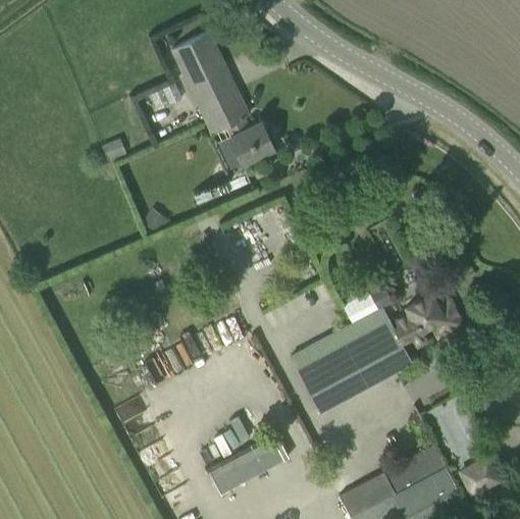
[(256,159),(274,150),(262,123),(250,130),(245,119),(250,116),(209,34),(172,51),(182,69),(213,134),(228,125),(235,137),(229,140),(243,166),(256,159)]
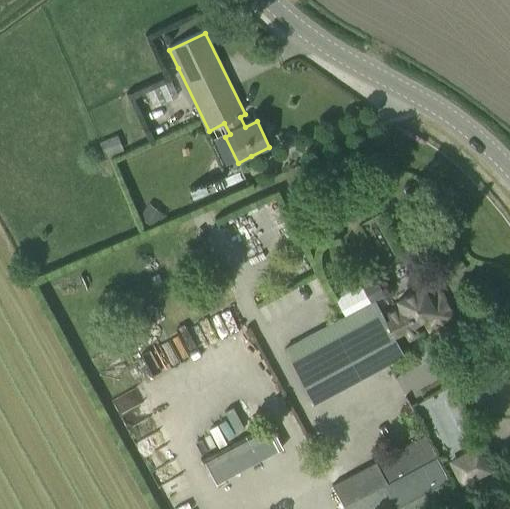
[(346,319),(286,352),(314,405),(405,356),(395,338),(404,333),(410,343),(420,338),(415,327),(423,323),(429,335),(458,320),(451,309),(450,309),(447,303),(448,302),(443,292),(431,298),(424,286),(395,301),(398,307),(387,314),(389,319),(386,321),(377,303),(385,298),(376,282),(337,303),(346,319)]
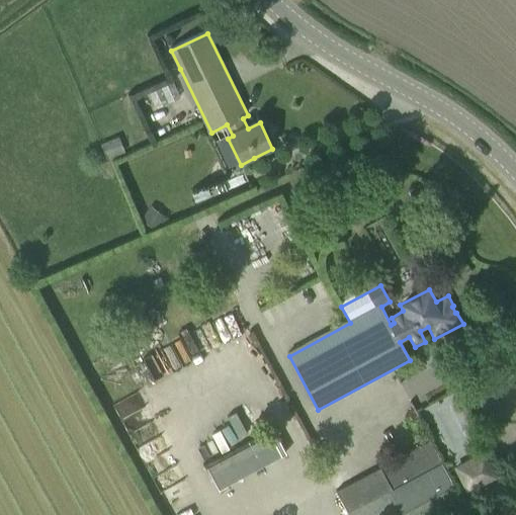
[(451,395),(423,408),(445,455),(474,442),(451,395)]
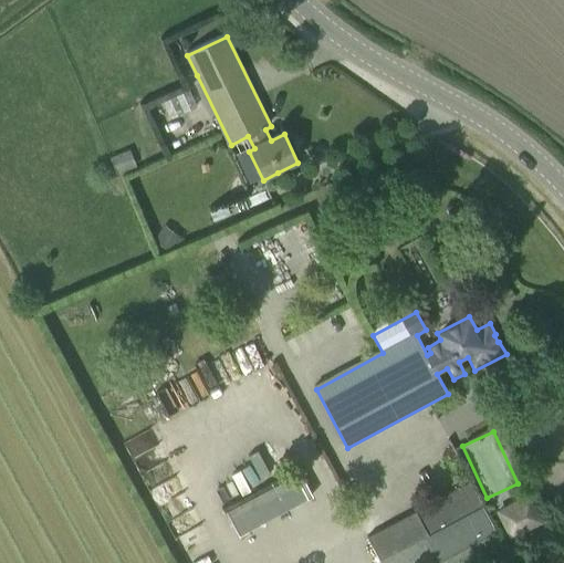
[(313,497),(301,473),(228,512),(240,535),(313,497)]
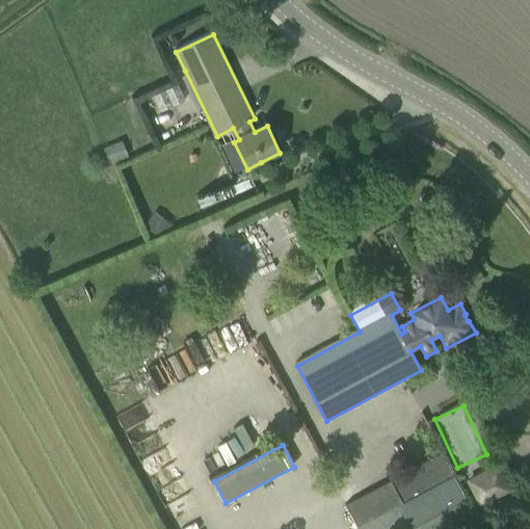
[(445,456),(345,502),(358,528),(430,528),(443,523),(442,522),(469,509),(445,456)]
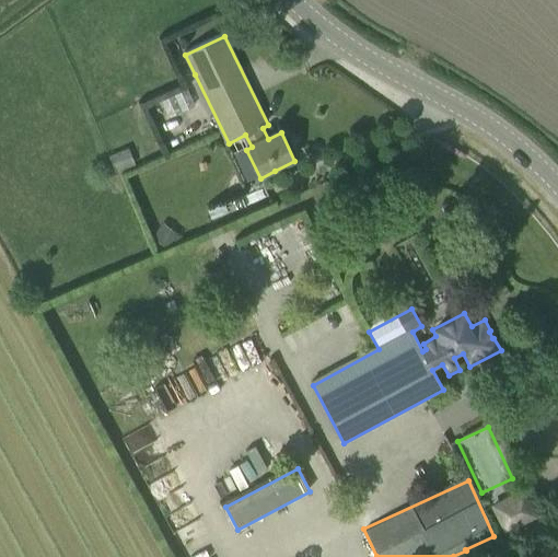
[(493,501),(502,532),(536,523),(527,492),(493,501)]
